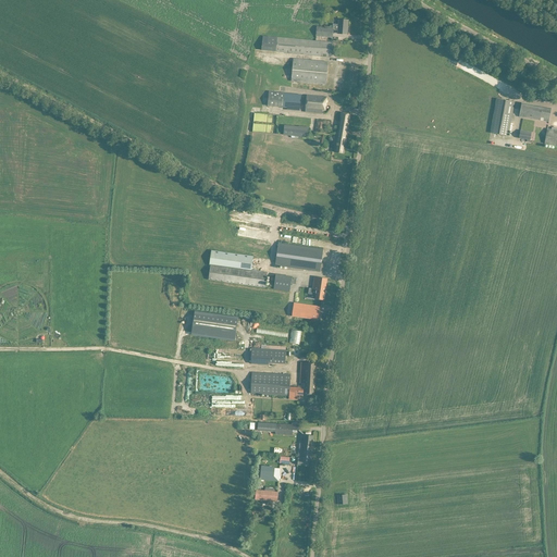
[(339,20),(338,25),(333,24),(333,27),(317,26),(316,36),(332,37),(333,29),(338,31),(338,34),(342,34),(347,35),(348,21),(339,20)]
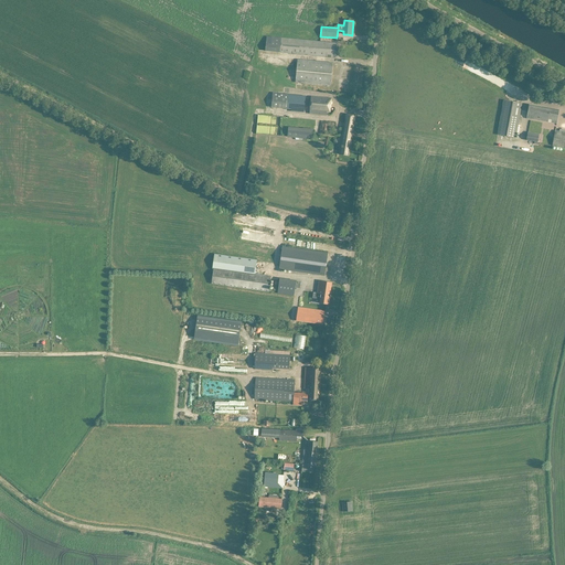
[(267,38),(265,51),(336,57),(336,52),(338,52),(339,46),(337,46),(337,43),(267,38)]
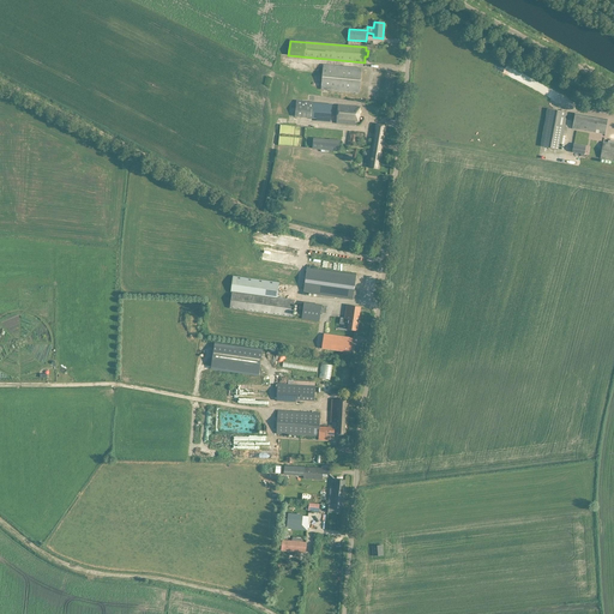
[(323,65),(321,90),(360,94),(361,68),(355,68),(323,65)]
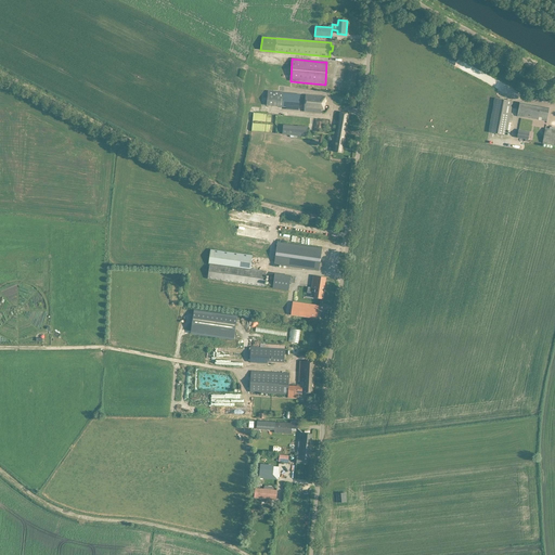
[(289,78),(289,68),(281,67),(280,74),(282,74),(282,77),(289,78)]
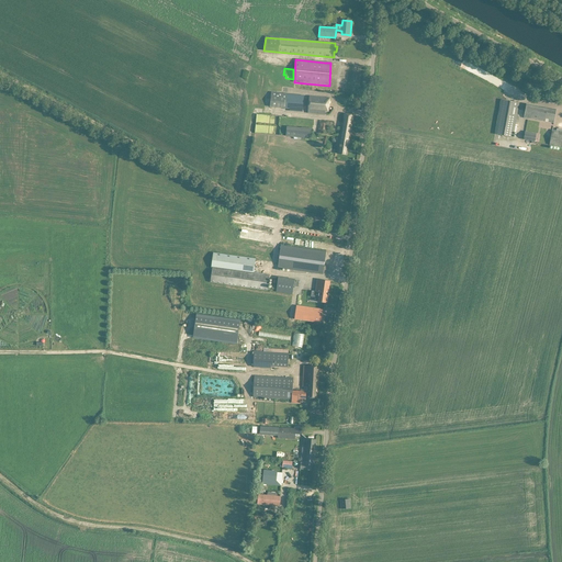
[(270,103),(270,107),(285,108),(303,109),(304,96),(287,94),(271,92),(270,99),(270,103)]
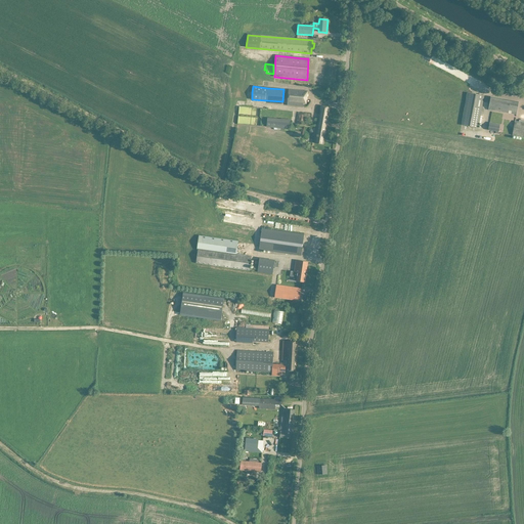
[(289,90),(287,105),(301,106),(303,106),(303,104),(304,99),(307,99),(307,91),(302,91),(289,90)]
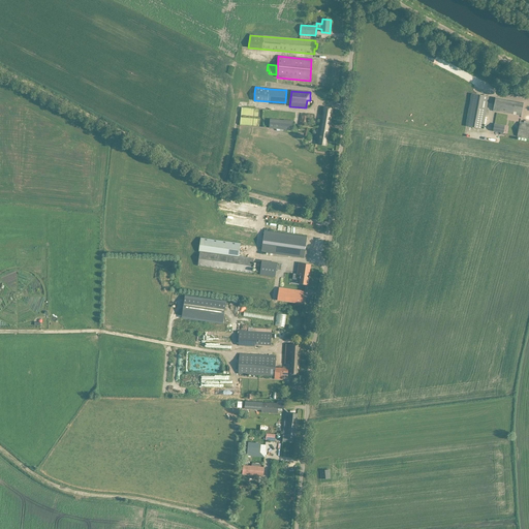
[(472,94),(466,126),(483,129),(489,97),(472,94)]
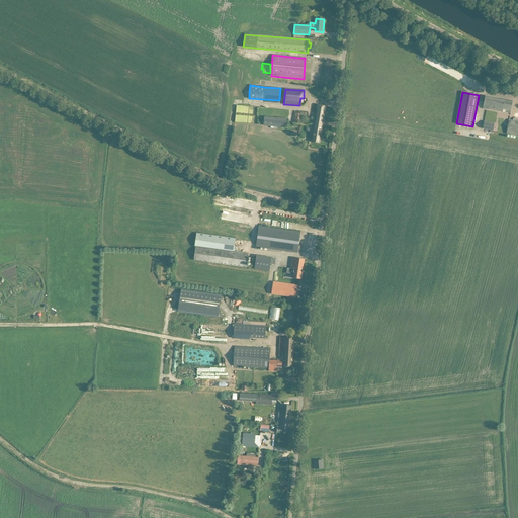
[(485,96),(483,108),(510,113),(513,101),(485,96)]
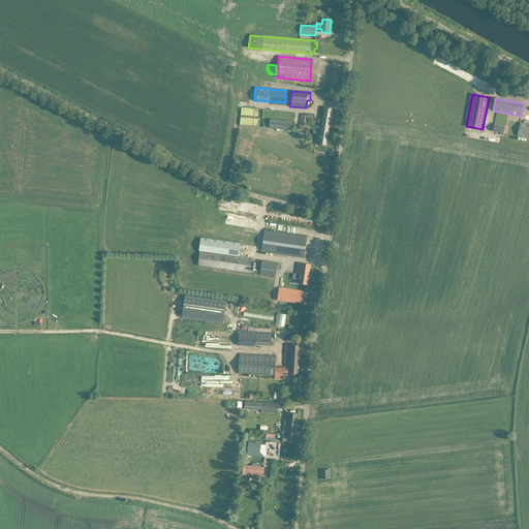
[(317,145),(321,146),(327,146),(333,109),(324,106),(317,145)]
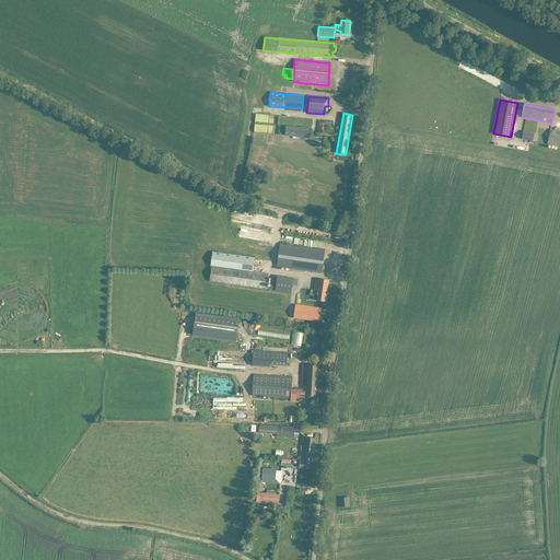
[(286,127),(286,136),(294,137),(307,138),(311,138),(312,129),(286,127)]
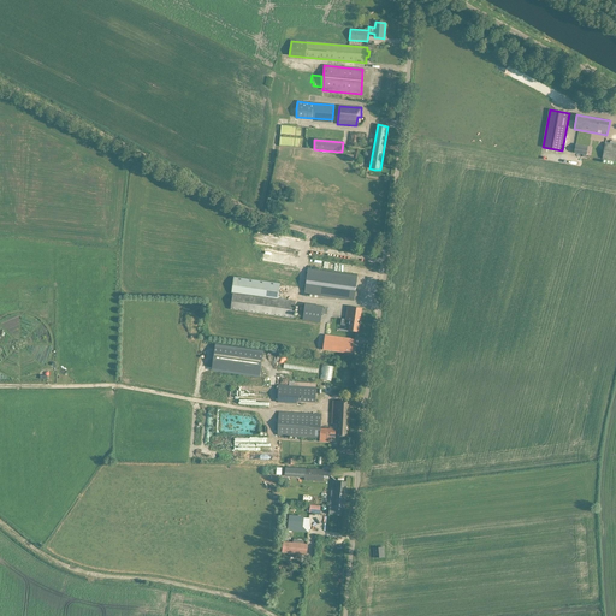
[(604,148),(603,159),(615,161),(615,141),(611,141),(610,143),(605,142),(604,148)]
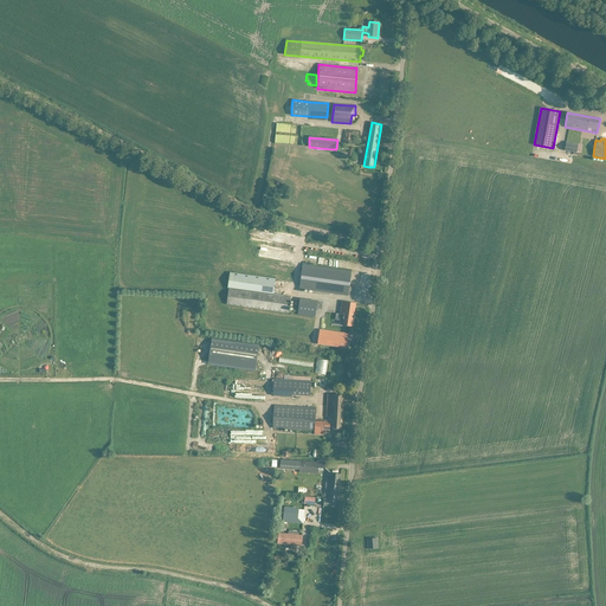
[(566,144),(565,150),(573,153),(573,154),(577,155),(577,154),(577,150),(574,150),(574,146),(566,144)]
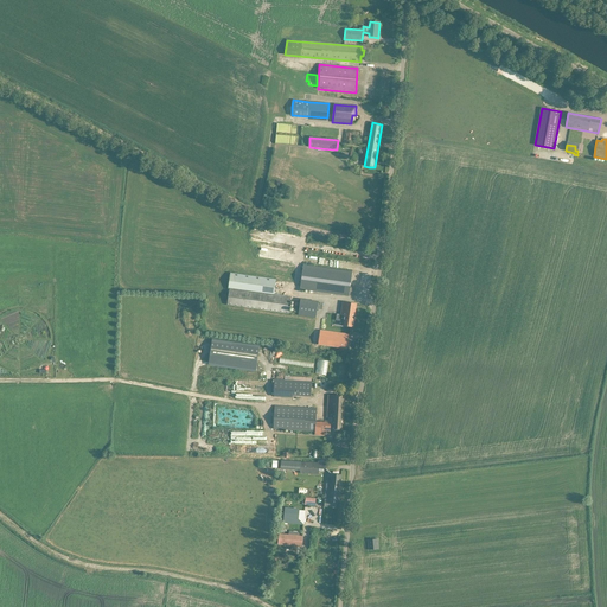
[(268,241),(268,231),(254,230),(253,240),(268,241)]
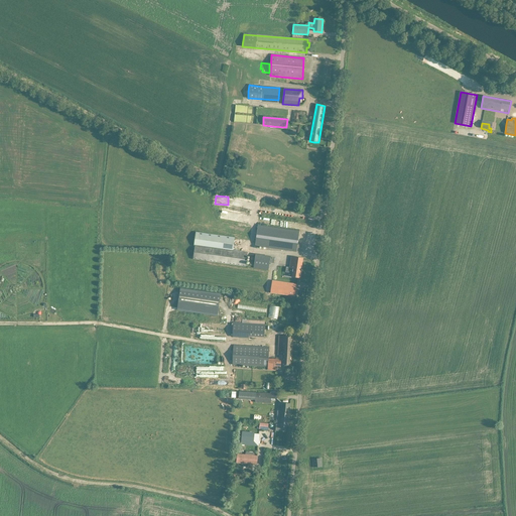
[(222,209),(220,217),(232,219),(234,212),(222,209)]
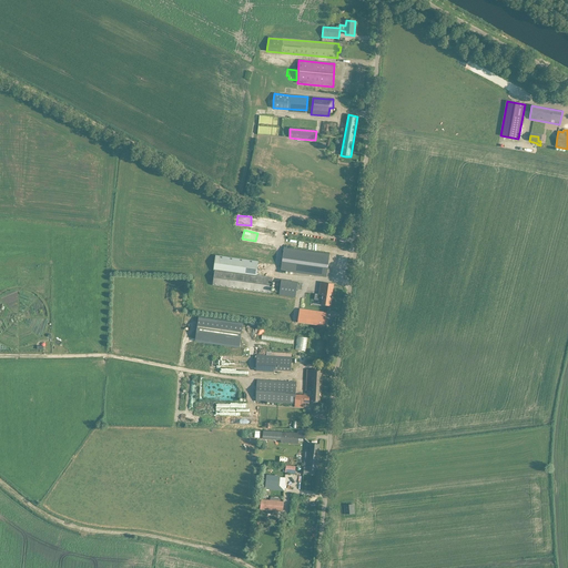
[(284,247),(281,271),(326,276),(330,254),(284,247)]
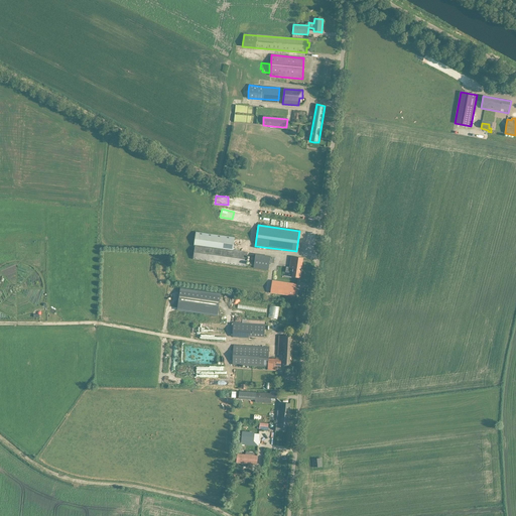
[(234,237),(197,232),(194,259),(246,266),(248,252),(232,250),(234,237)]
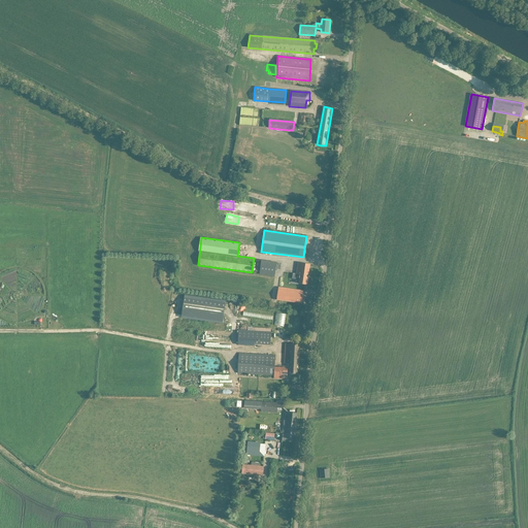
[(261,260),(260,273),(274,275),(275,268),(276,262),(261,260)]
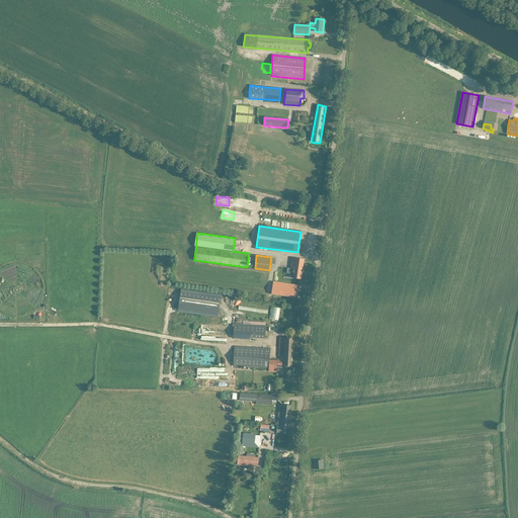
[(286,272),(288,273),(293,273),(293,278),(301,279),(304,259),(292,257),(290,268),(287,267),(286,272)]
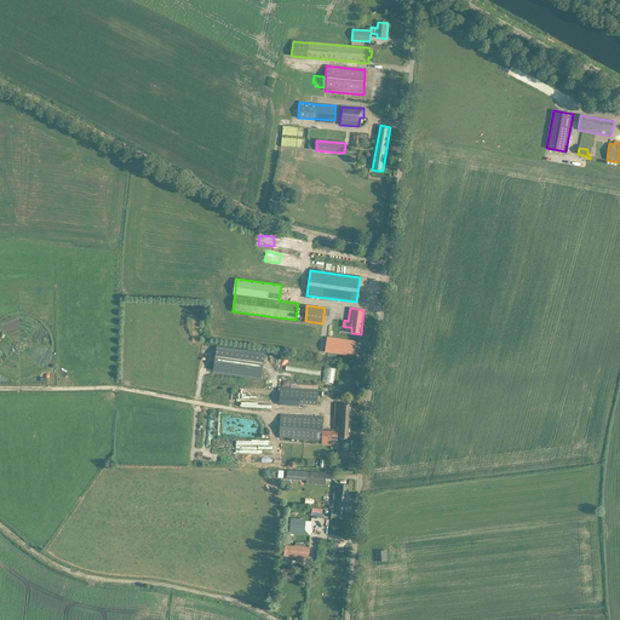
[(327,337),(326,351),(354,355),(356,342),(327,337)]
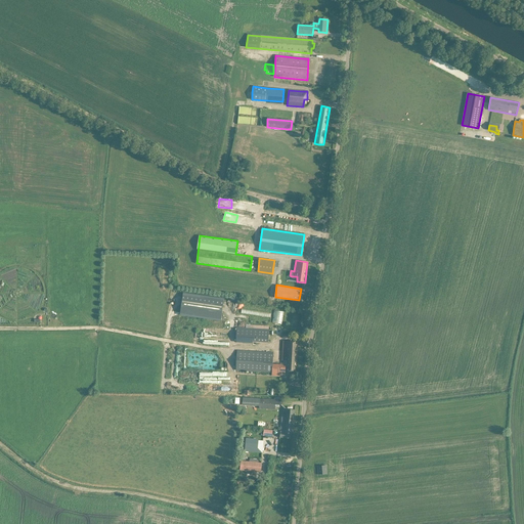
[(183,293),(180,315),(221,320),(224,298),(183,293)]
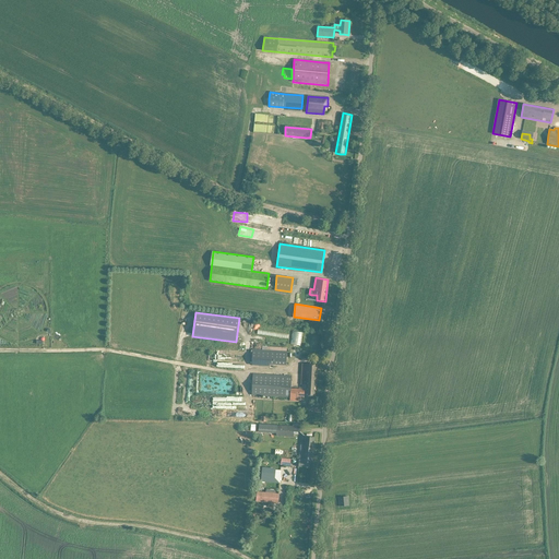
[(252,351),(252,364),(269,364),(272,365),(286,365),(287,352),(262,351),(252,351)]
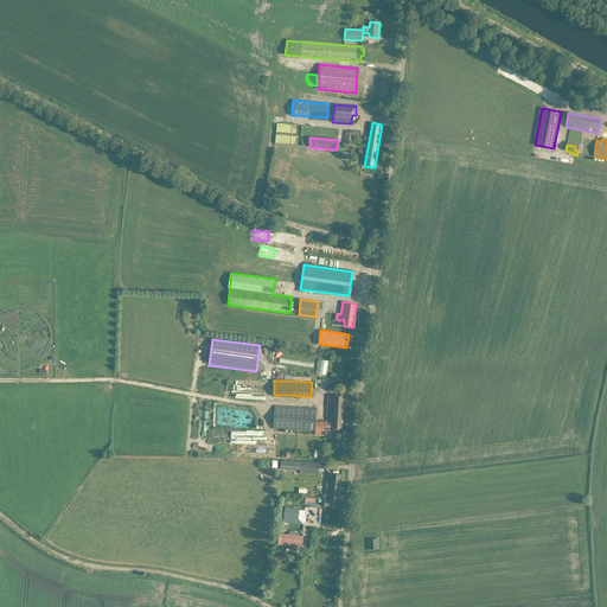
[(317,422),(315,430),(325,430),(325,435),(330,435),(331,425),(331,423),(333,423),(332,425),(332,430),(343,430),(345,396),(334,395),(333,417),(328,417),(328,422),(317,422)]
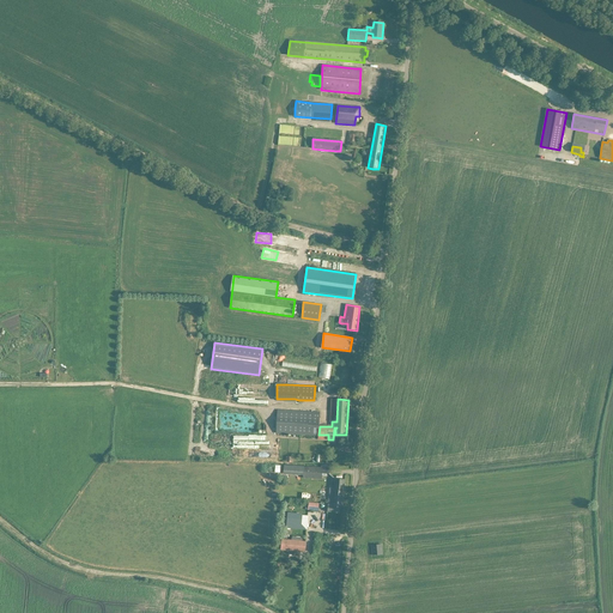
[(277,410),(277,434),(319,435),(320,426),(320,412),(277,410)]
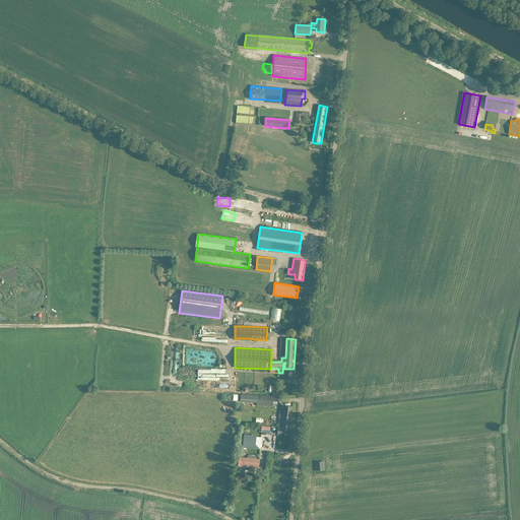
[(257,402),(257,405),(273,406),(273,403),(273,401),(277,401),(279,401),(279,397),(258,396),(257,402)]
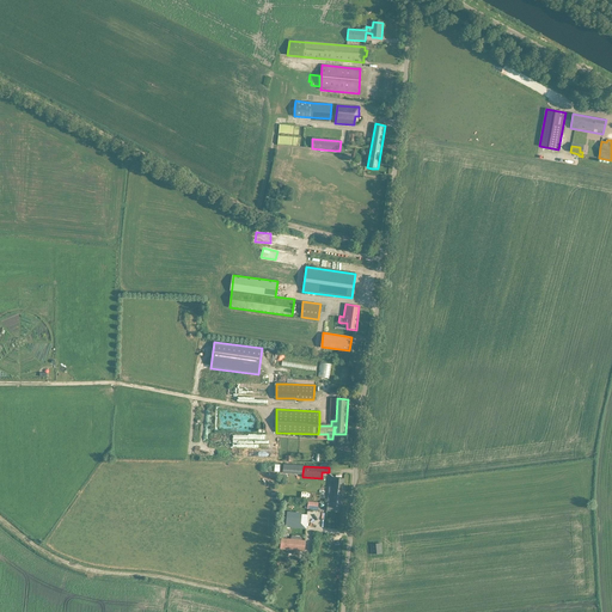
[(330,487),(329,496),(332,496),(332,502),(331,506),(342,507),(344,479),(338,478),(334,478),(334,488),(330,487)]
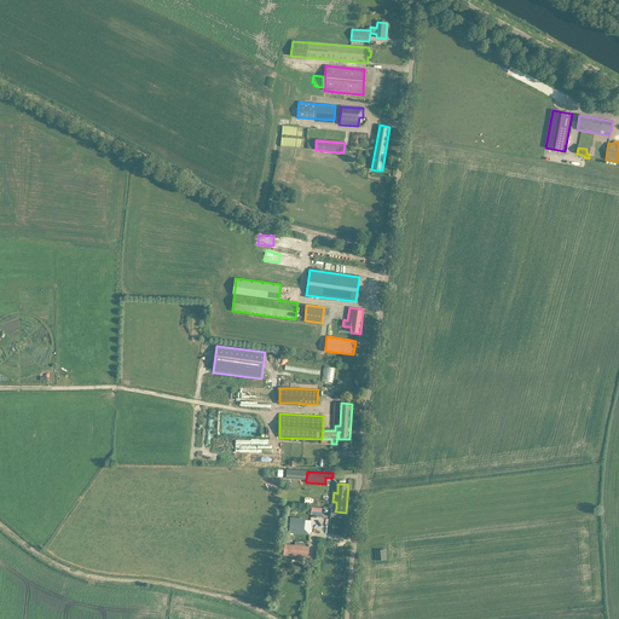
[(331,508),(331,516),(335,516),(335,518),(346,518),(346,513),(335,512),(336,508),(331,508)]
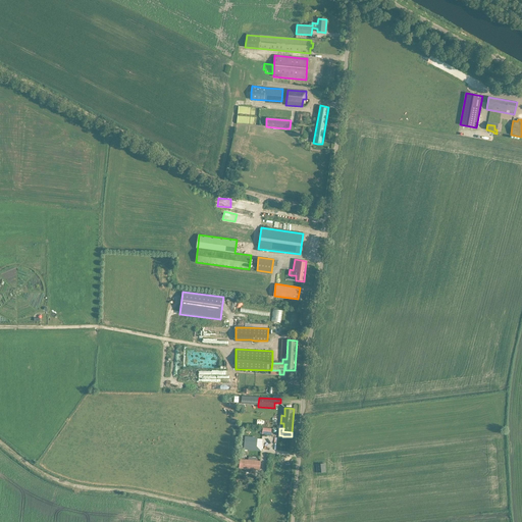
[(262,451),(263,438),(243,437),(242,450),(262,451)]
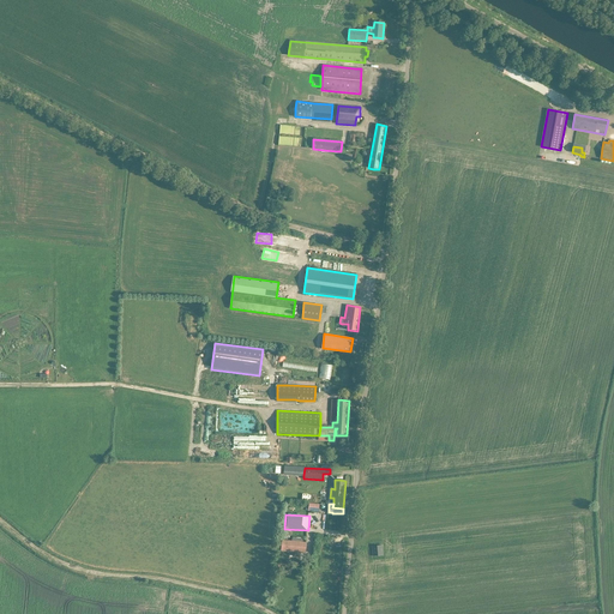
[(283,540),(282,551),(306,553),(307,542),(288,541),(283,540)]
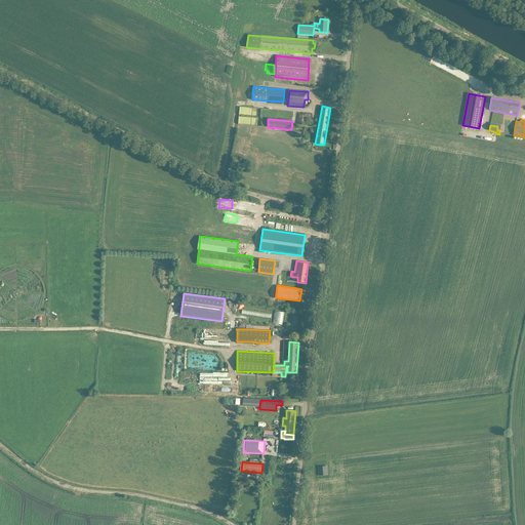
[(327,466),(323,467),(318,467),(319,476),(327,475),(327,466)]
